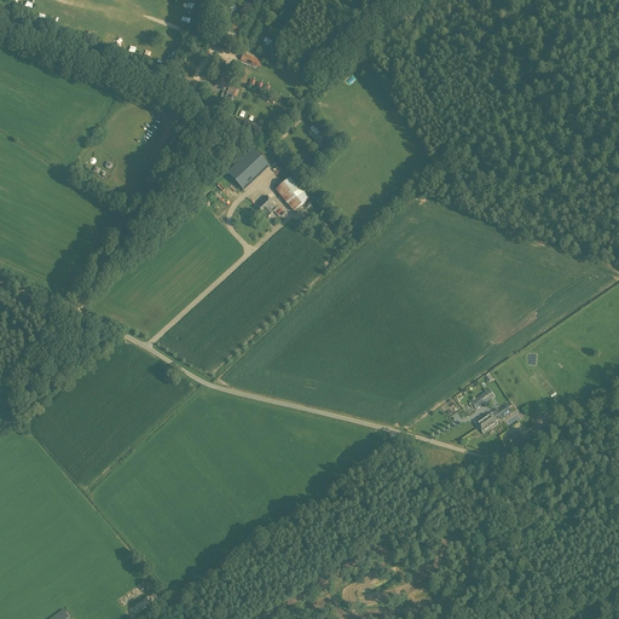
[(255,67),(258,59),(243,55),(241,61),(255,67)]
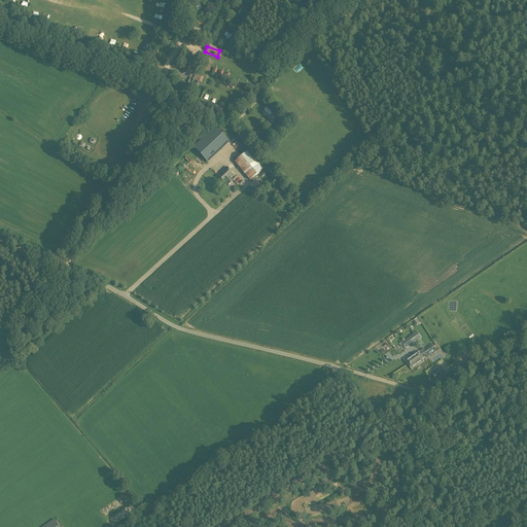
[(192,74),(199,62),(186,57),(182,68),(183,68),(183,70),(192,74)]
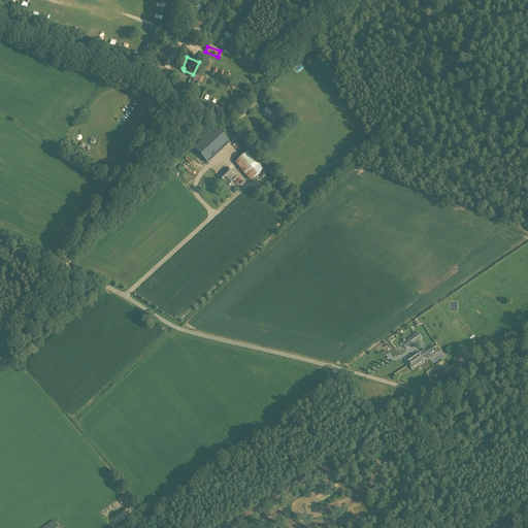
[(273,113),(267,107),(264,110),(270,117),(273,113)]
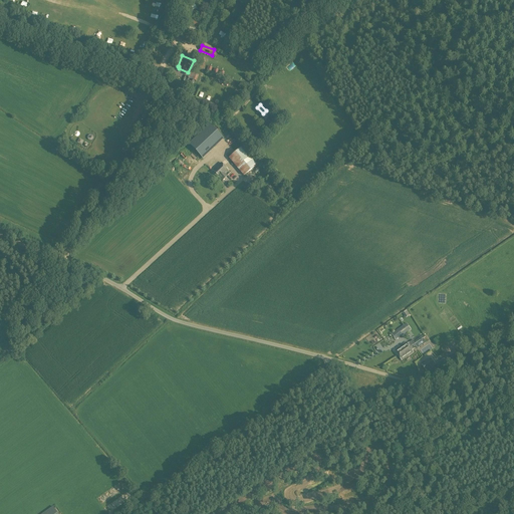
[(186,143),(200,159),(222,140),(209,123),(186,143)]
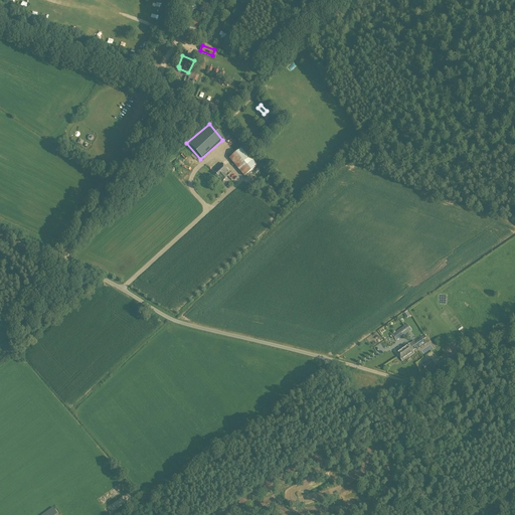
[(287,150),(297,143),(293,138),(284,146),(287,150)]
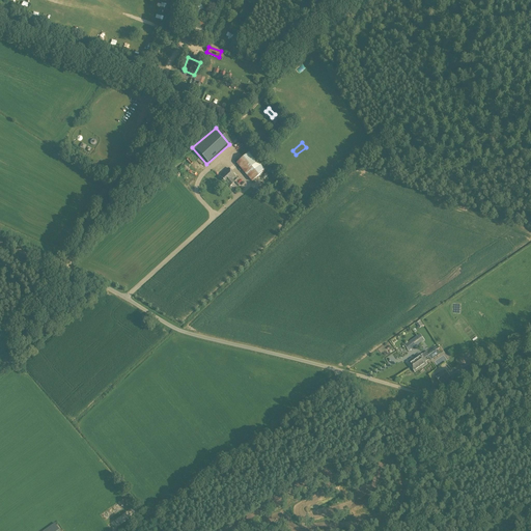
[(251,182),(266,170),(249,152),(235,163),(251,182)]
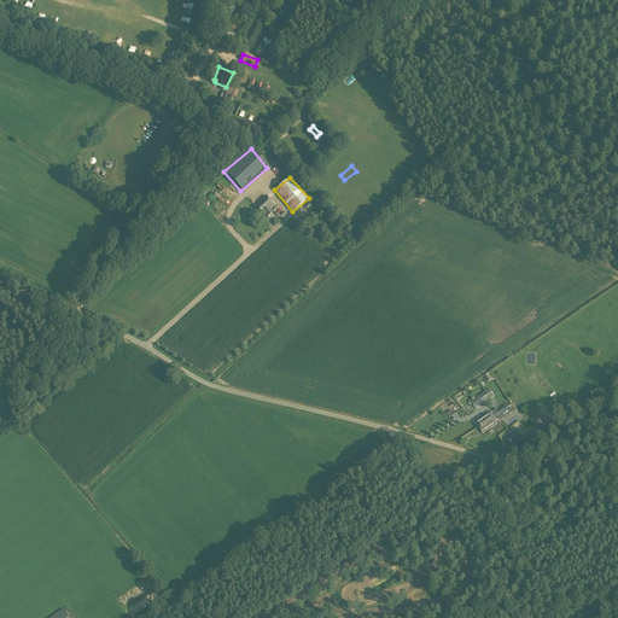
[(267,219),(273,213),(269,209),(274,205),(266,197),(256,205),(267,219)]
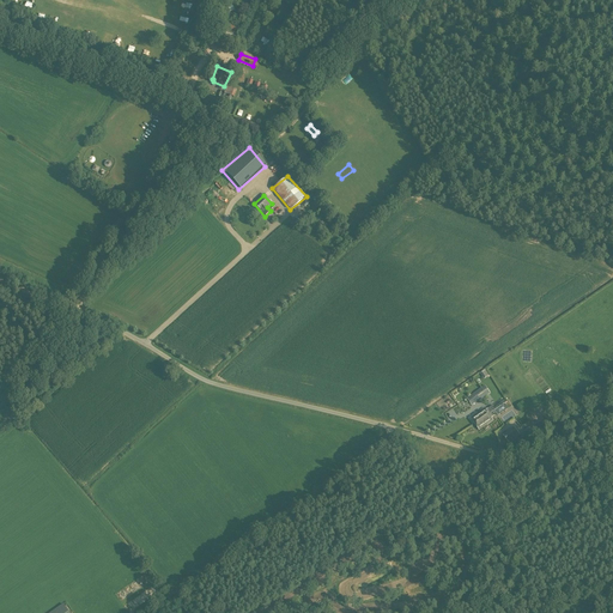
[(478,401),(490,393),(485,386),(467,399),(472,405),(478,400),(478,401)]
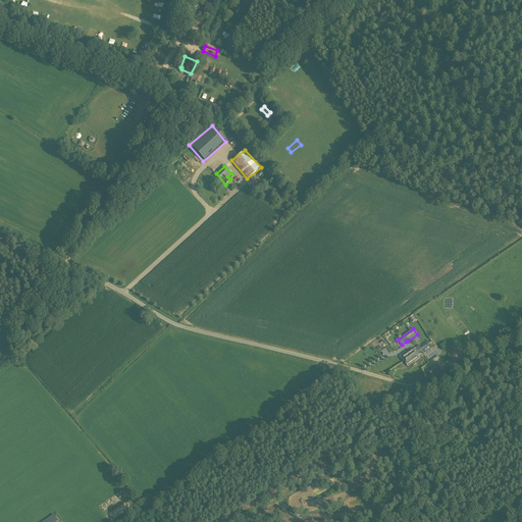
[(404,360),(416,352),(412,348),(401,356),(404,360)]
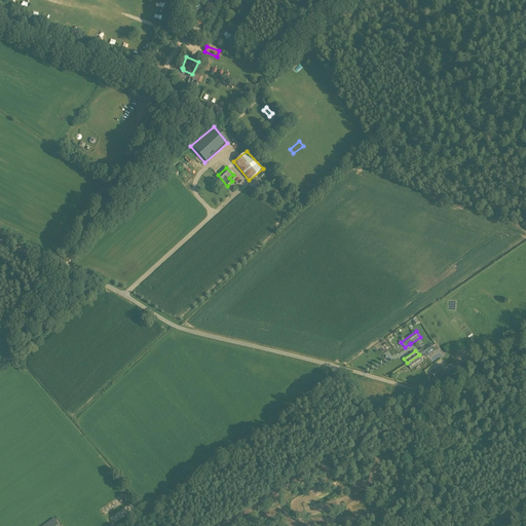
[(419,354),(407,363),(410,368),(422,360),(419,354)]
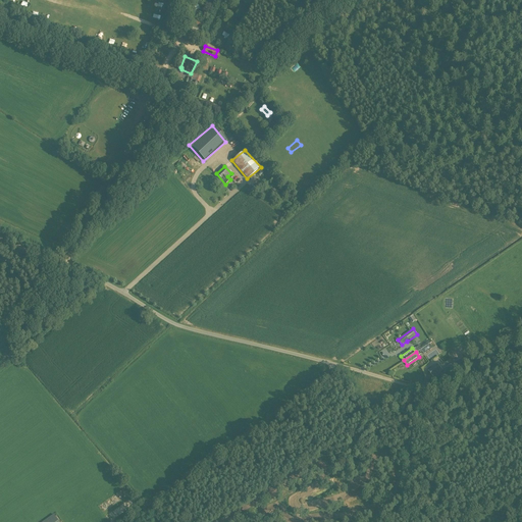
[(433,377),(442,371),(437,364),(428,370),(433,377)]
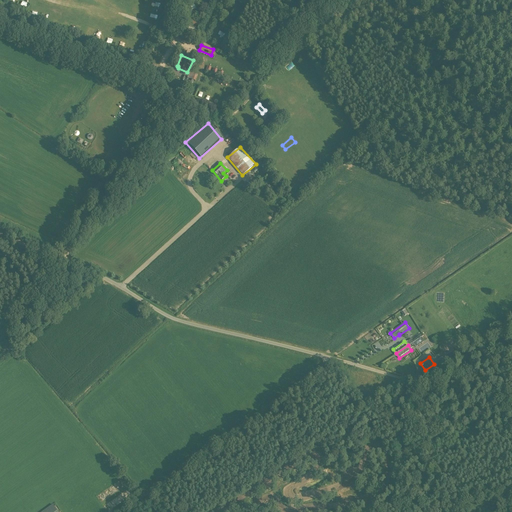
[(124,493),(111,500),(113,503),(126,496),(124,493)]
